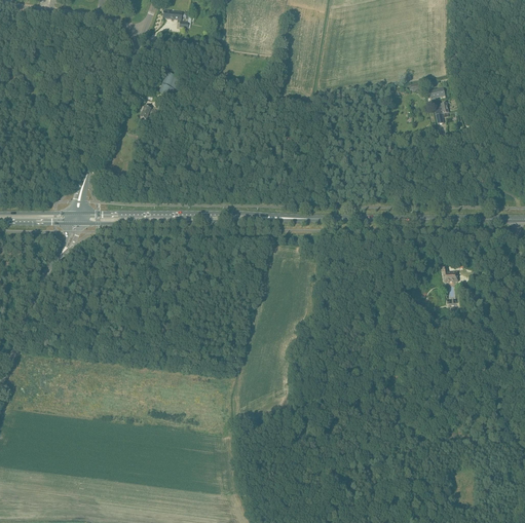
[(183,11),(164,9),(163,16),(182,19),(183,11)]
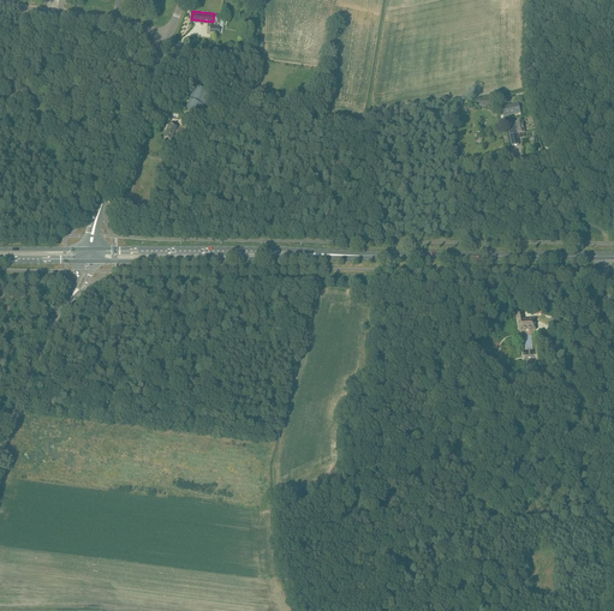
[(191,96),(188,106),(204,112),(212,94),(209,93),(212,89),(196,83),(191,96)]
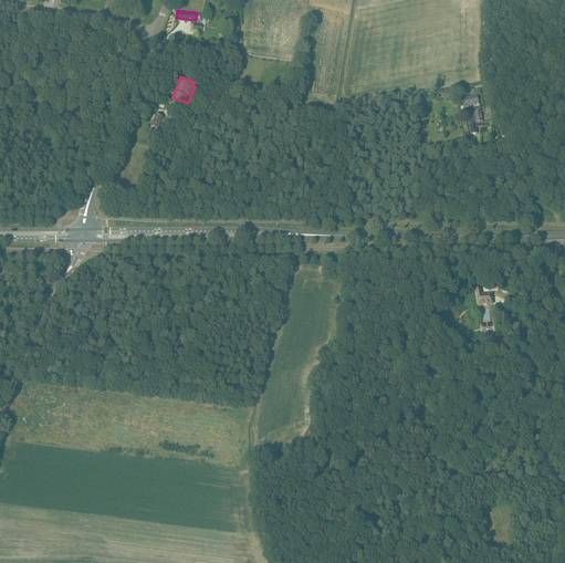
[(463,96),(460,97),(461,103),(462,104),(464,103),(464,104),(480,101),(479,93),(462,96),(463,96)]
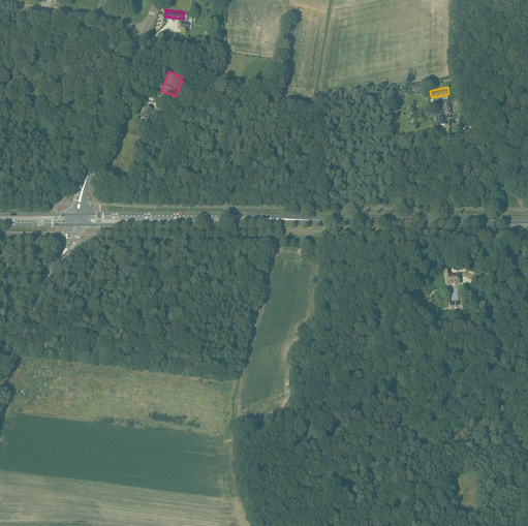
[(446,122),(446,118),(445,113),(453,112),(451,101),(444,102),(438,104),(439,110),(440,114),(441,119),(441,123),(446,122)]
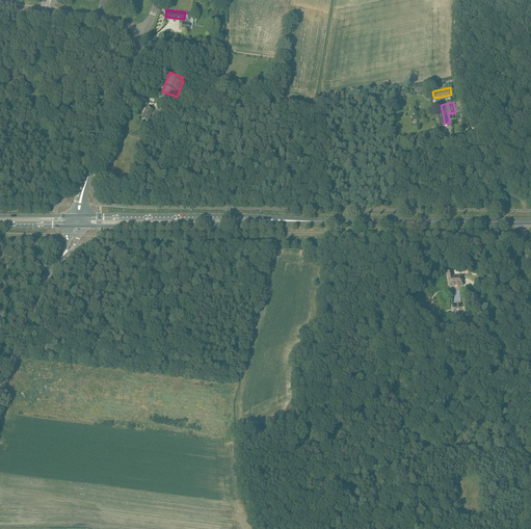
[(154,116),(151,115),(152,113),(160,116),(162,111),(154,108),(148,105),(142,116),(144,117),(144,120),(151,123),(154,116)]
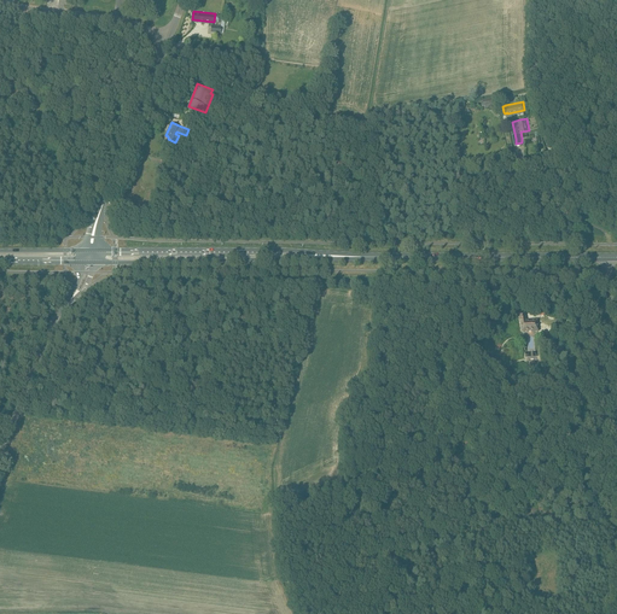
[(521,311),(522,317),(522,320),(523,328),(535,328),(540,328),(539,317),(534,317),(534,319),(528,319),(527,310),(521,311)]
